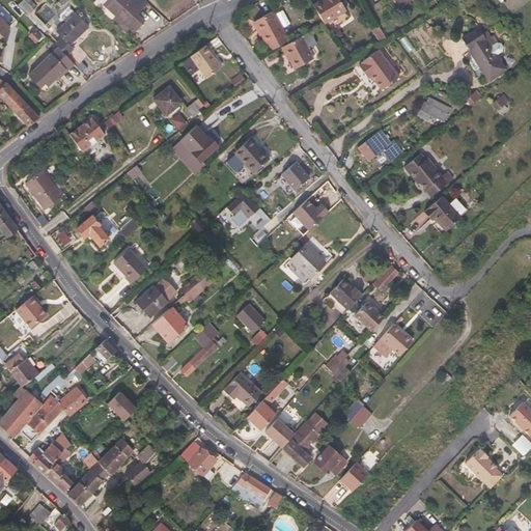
[(33,6),(27,0),(20,0),(18,3),(27,12),(33,6)]
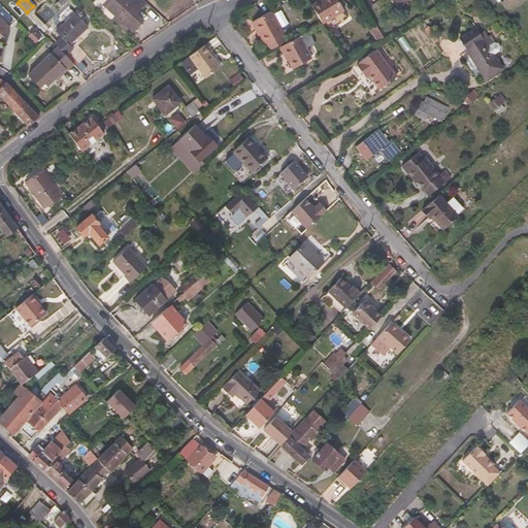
[(132,14),(142,2),(140,0),(108,0),(101,7),(129,33),(139,21),(132,14)]
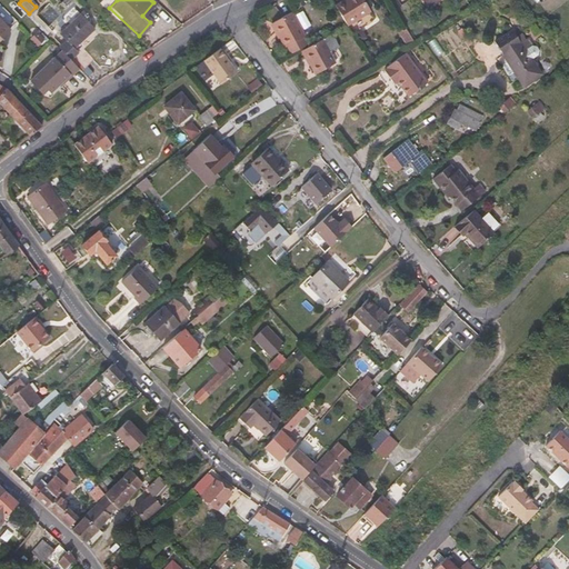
[(342,0),(341,1),(332,7),(345,27),(368,12),(359,0),(342,0)]
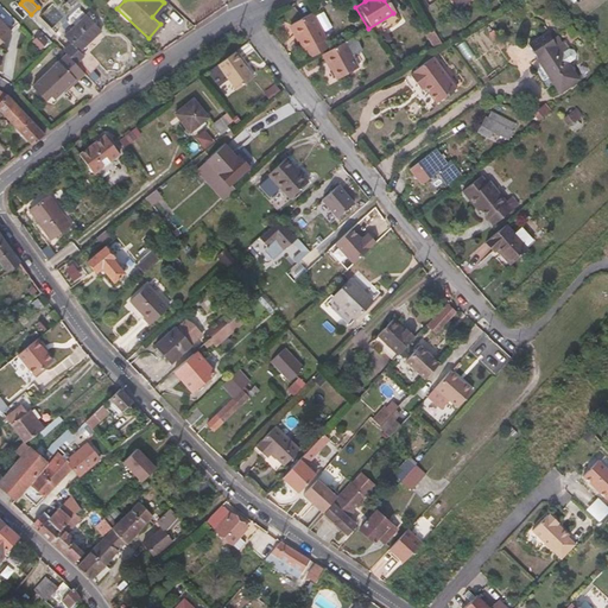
[(607,30),(607,11),(593,21),(601,35),(607,30)]
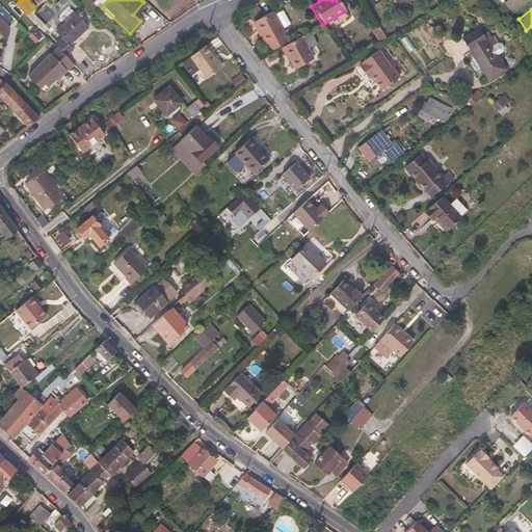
[(80,22),(83,19),(79,16),(75,10),(53,31),(59,37),(51,45),(55,48),(62,56),(65,53),(76,63),(84,56),(75,45),(71,48),(68,44),(85,27),(80,22)]
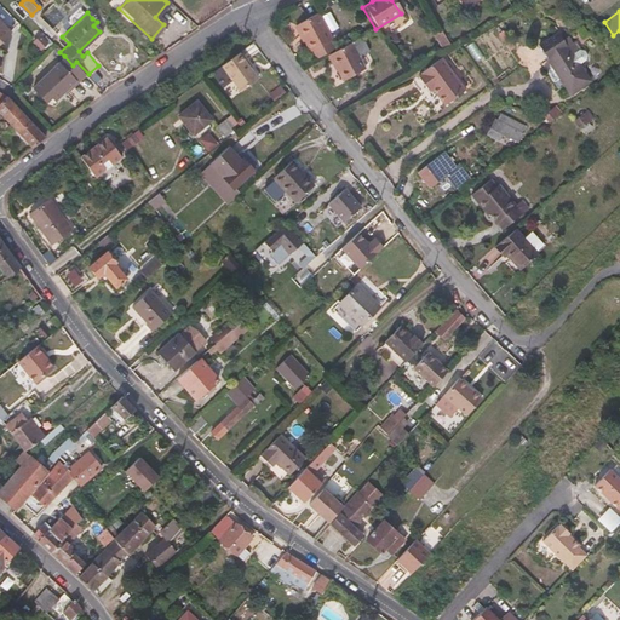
[(292,27),(308,53),(314,63),(326,57),(329,55),(334,51),(315,15),(292,27)]
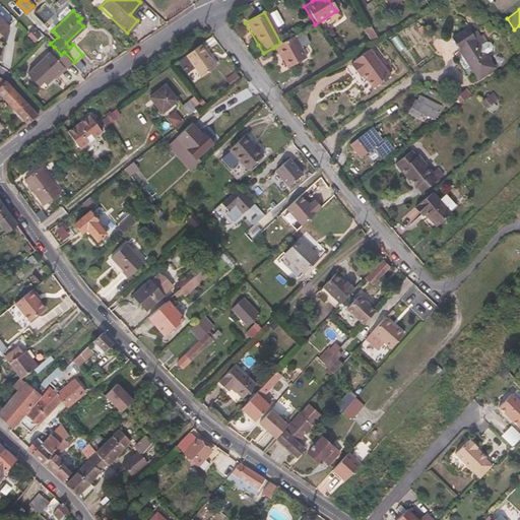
[(0,38),(10,27),(2,19),(0,16),(0,38)]
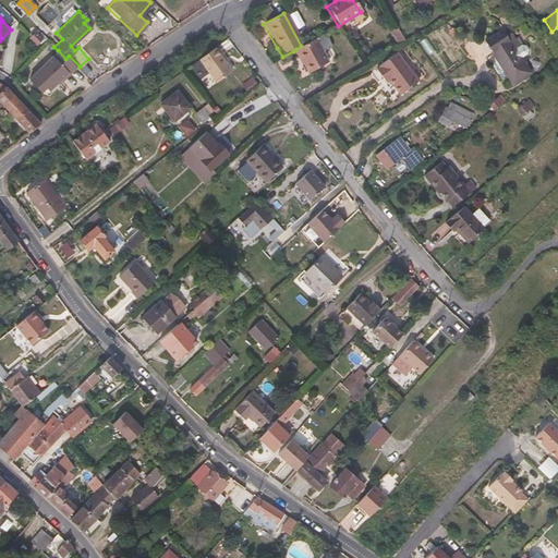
[(403,40),(400,36),(396,28),(389,33),(397,45),(403,40)]
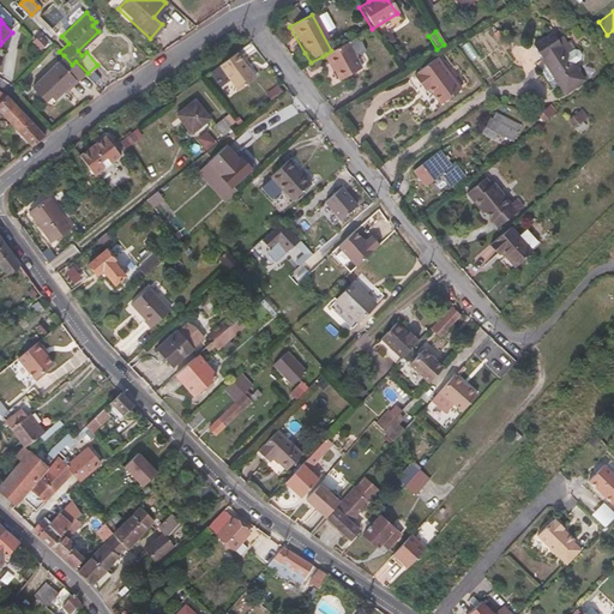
[(499,31),(493,35),(505,50),(511,47),(499,31)]
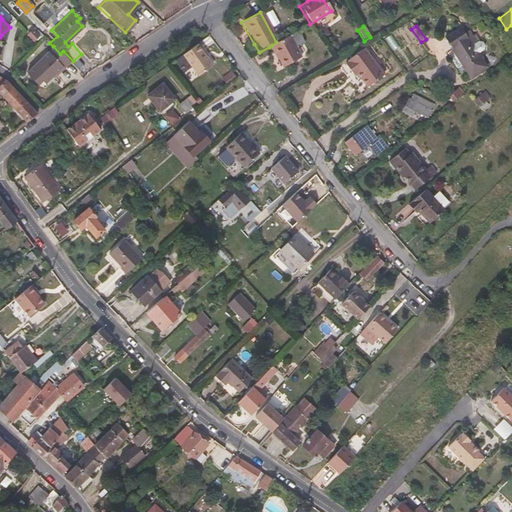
[(26,36),(35,44),(44,35),(35,27),(26,36)]
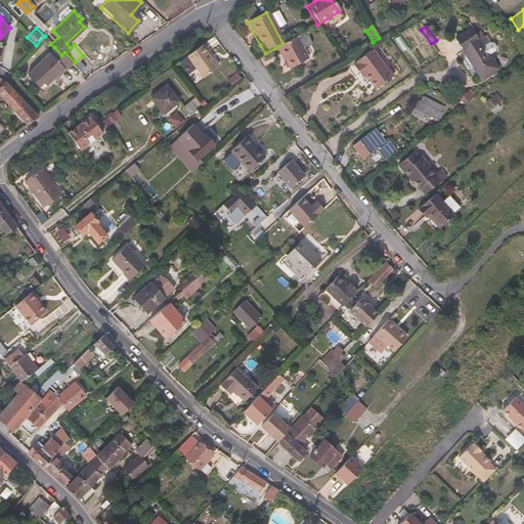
[(453,39),(465,57),(460,61),(466,71),(471,67),(480,80),(496,69),(481,47),(488,42),(484,36),(481,37),(477,32),(473,34),(469,29),(453,39)]
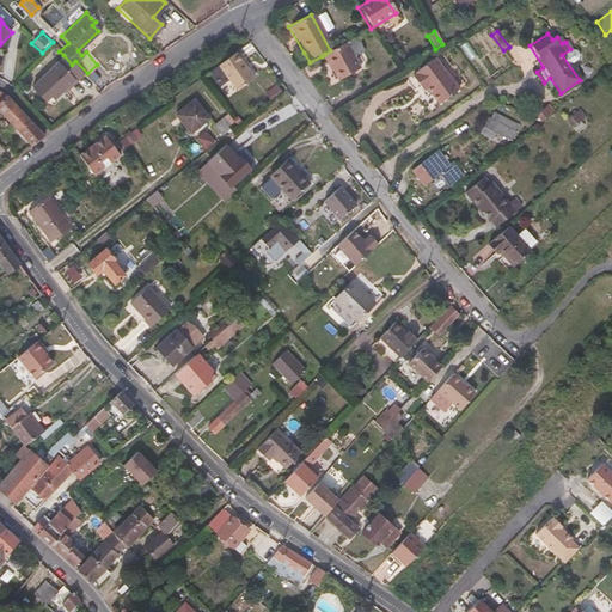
[(357,69),(343,43),(330,50),(325,54),(322,56),(332,73),(336,81),(357,69)]
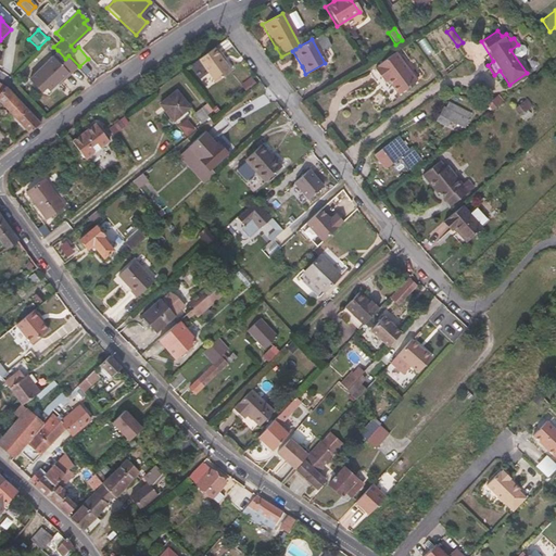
[(230,71),(213,48),(197,61),(214,84),(230,71)]
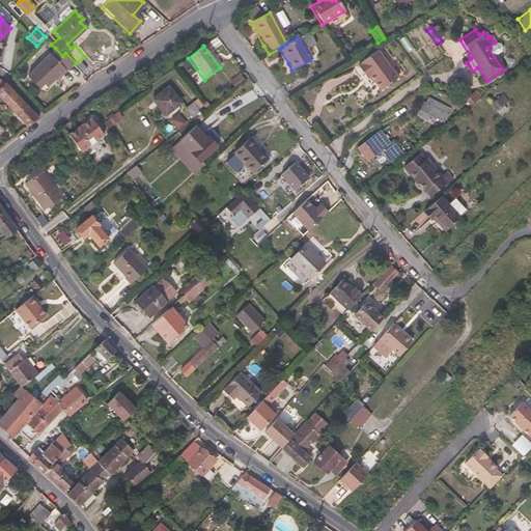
[(44,87),(71,63),(62,56),(55,48),(25,77),(32,85),(37,80),(44,87)]
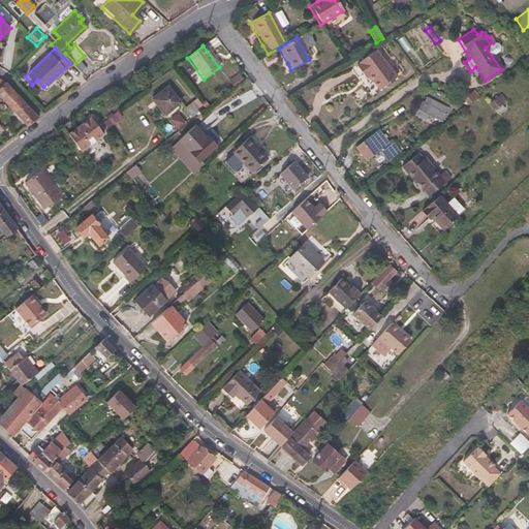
[(353,79),(359,75),(362,80),(366,78),(375,91),(395,78),(375,50),(355,63),(356,65),(348,71),(353,79)]
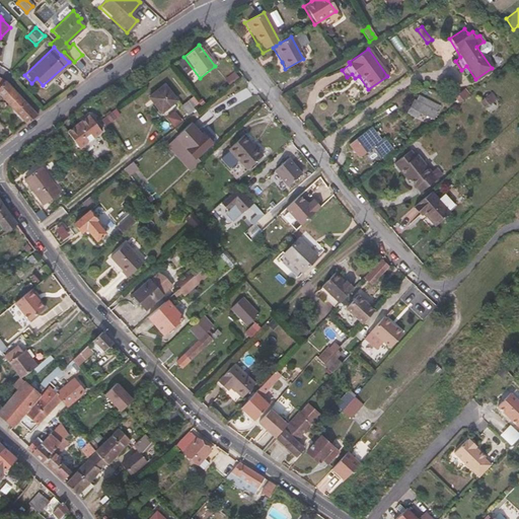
[(228,84),(239,79),(236,73),(225,79),(228,84)]
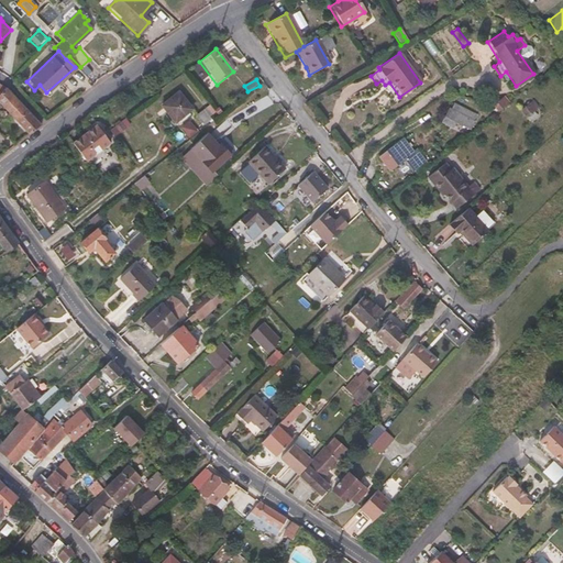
[(39,124),(3,88),(0,86),(0,107),(26,134),(39,124)]
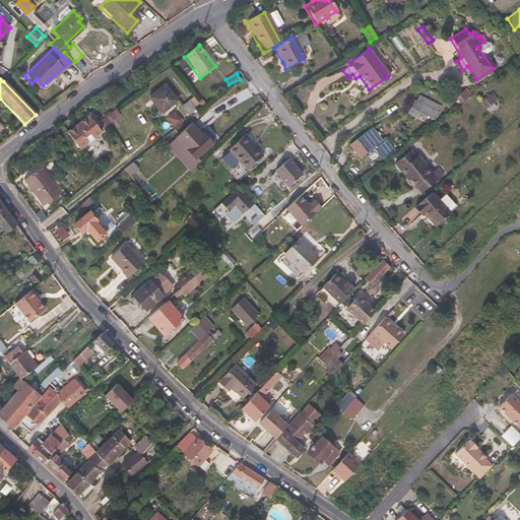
[(160,115),(176,102),(164,86),(147,99),(160,115)]
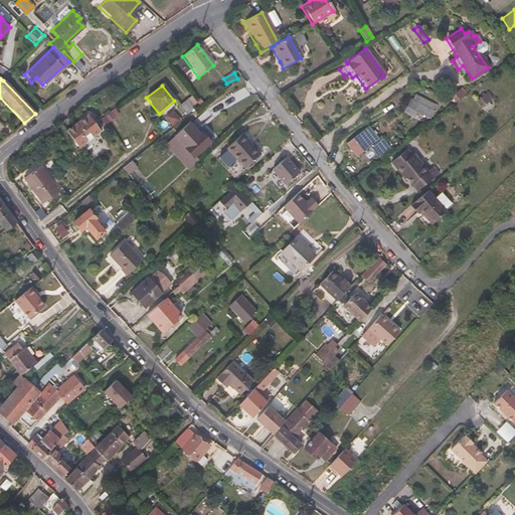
[(451,96),(456,104),(468,97),(463,89),(451,96)]
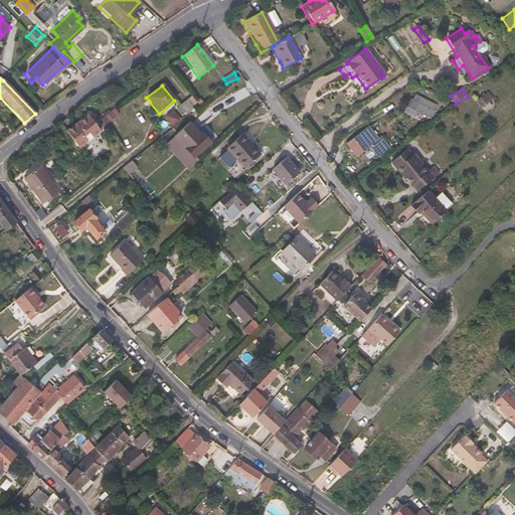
[(484,111),(490,106),(487,102),(491,99),(486,92),(475,101),(484,111)]
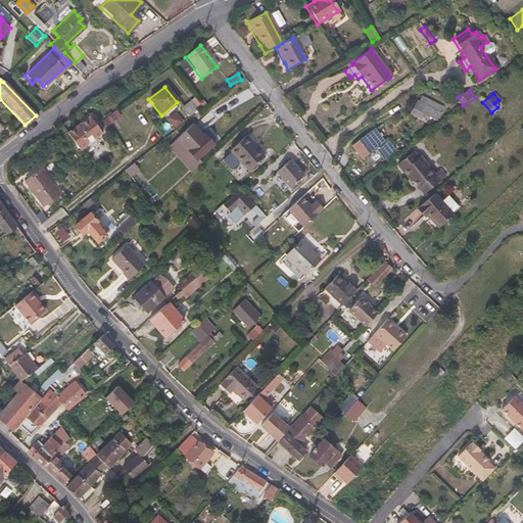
[(434,121),(441,108),(420,97),(418,102),(415,101),(409,113),(418,119),(421,113),(434,121)]
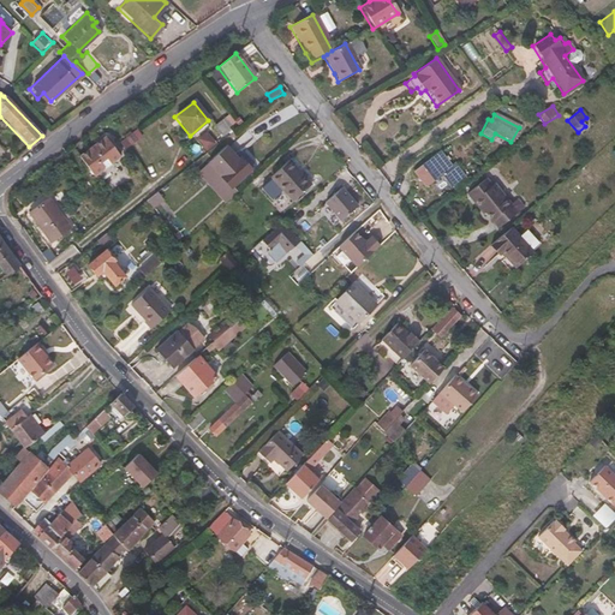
[(228,131),(227,127),(221,120),(214,126),(214,127),(210,130),(216,136),(219,133),(221,137),(228,131)]
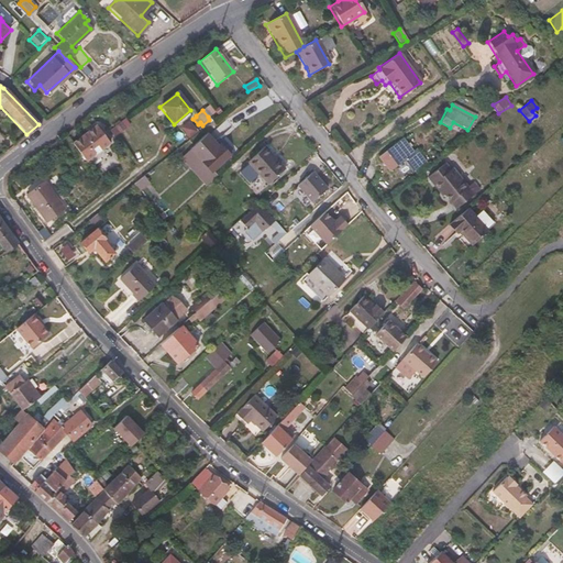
[(127,120),(111,130),(116,136),(132,127),(127,120)]
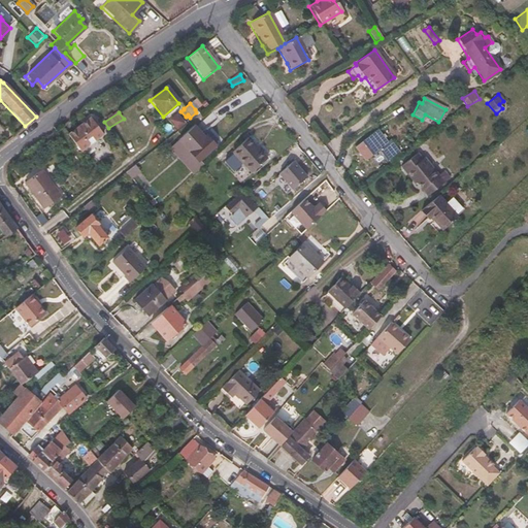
[(215,146),(205,136),(203,138),(193,127),(177,140),(187,152),(196,163),(215,146)]
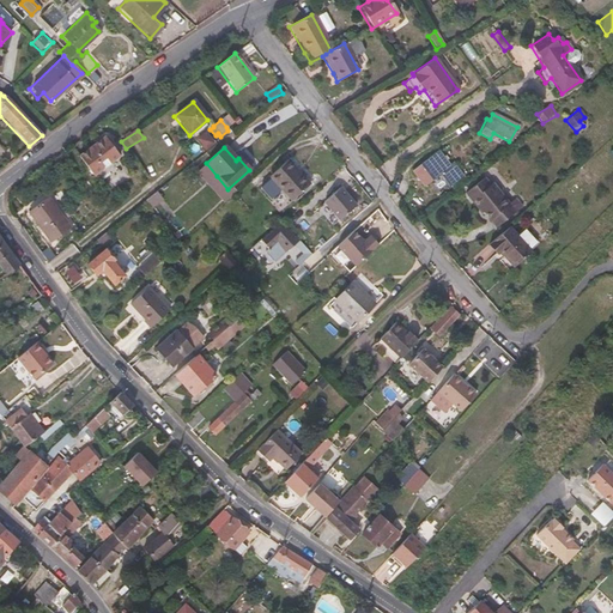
[(462,176),(451,164),(449,167),(437,151),(411,170),(424,186),(439,174),(448,187),(462,176)]
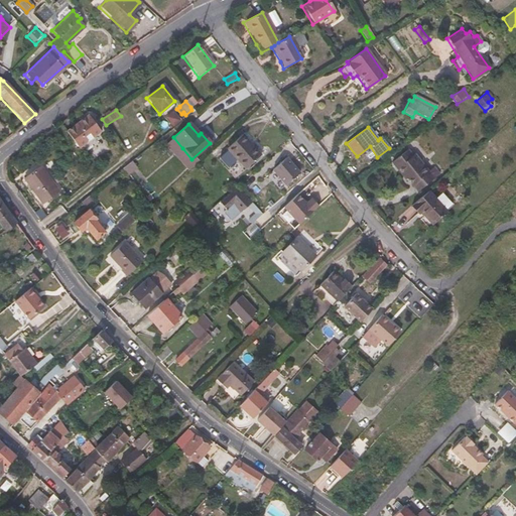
[(99,134),(94,138),(81,148),(94,164),(107,154),(105,151),(109,148),(99,134)]
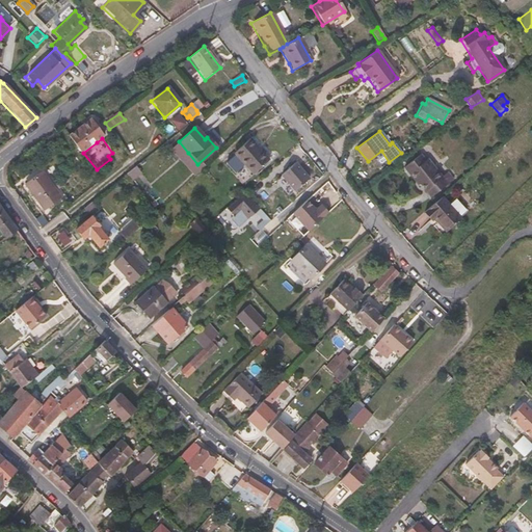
[(247,179),(267,161),(248,139),(233,154),(234,156),(224,164),(240,182),(245,178),(247,179)]
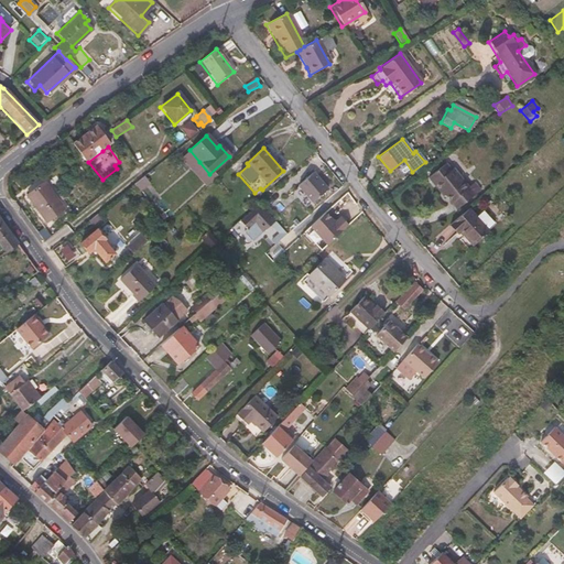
[(427,177),(437,191),(443,196),(444,195),(456,209),(478,191),(472,183),(466,187),(451,169),(449,170),(444,163),(427,177)]
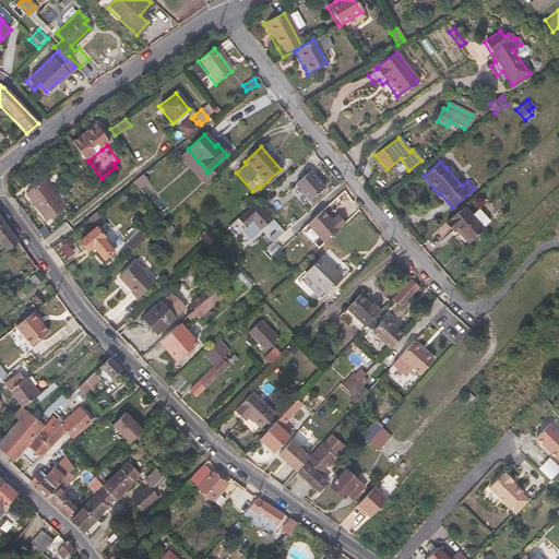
[(324,189),(309,173),(293,187),(309,204),(324,189)]
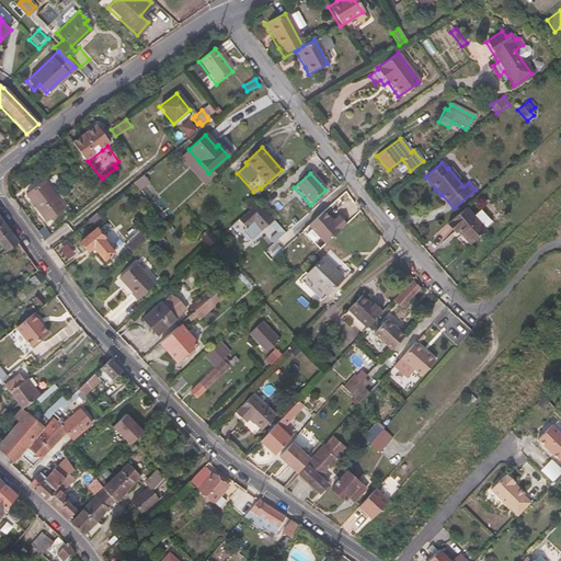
[(136,191),(147,183),(141,176),(132,185),(136,191)]
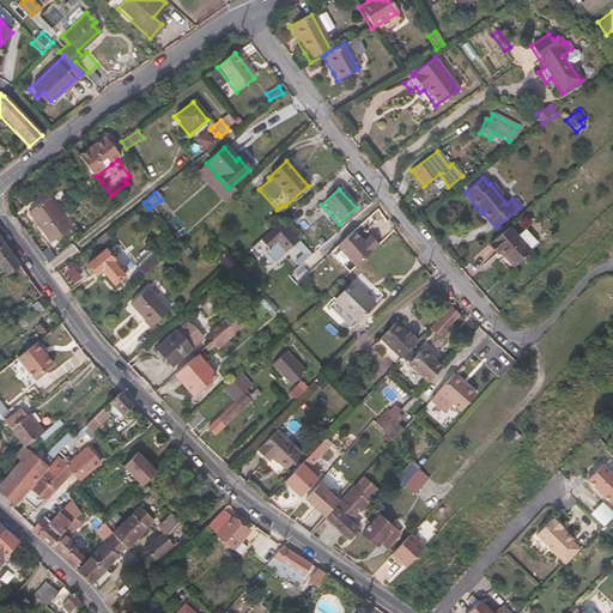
[(70,229),(47,199),(26,213),(23,217),(48,252),(53,248),(50,243),(70,229)]
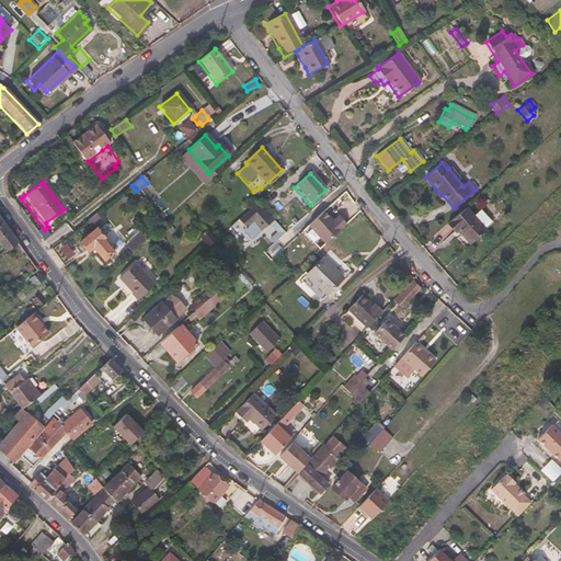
[(260,202),(231,227),(247,243),(263,228),(274,241),(286,231),(260,202)]
